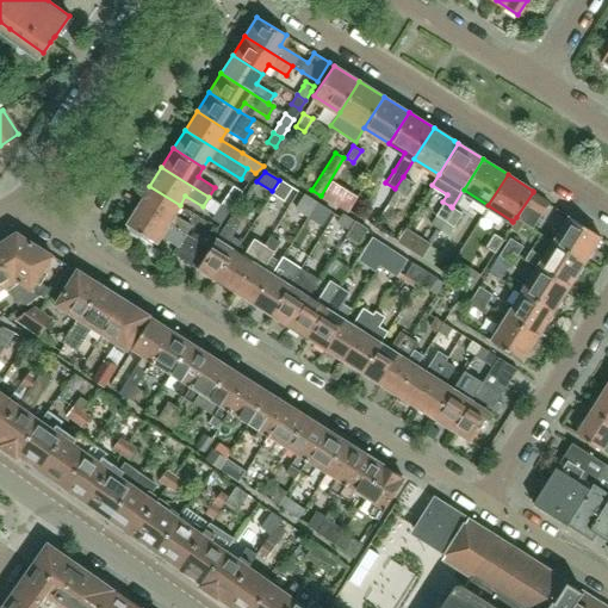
[(403,193),(411,181),(403,177),(395,188),(403,193)]
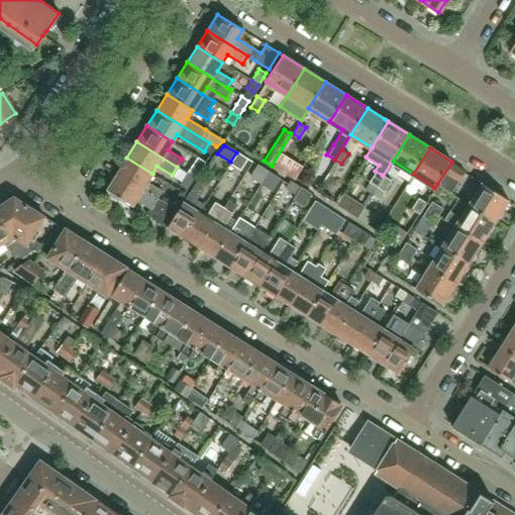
[(246,160),(236,152),(230,162),(229,164),(239,171),(246,160)]
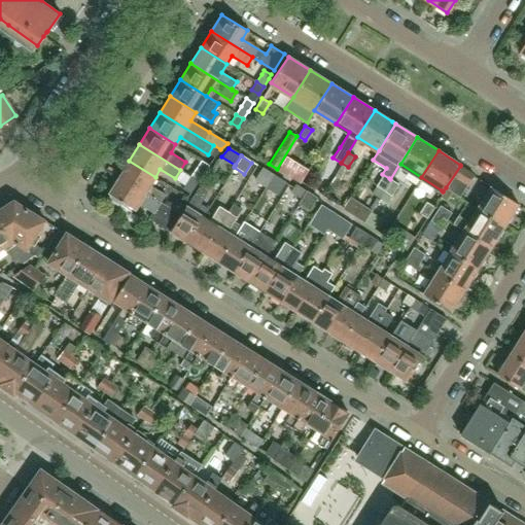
[(195,168),(189,176),(198,180),(203,172),(208,164),(200,159),(195,168)]
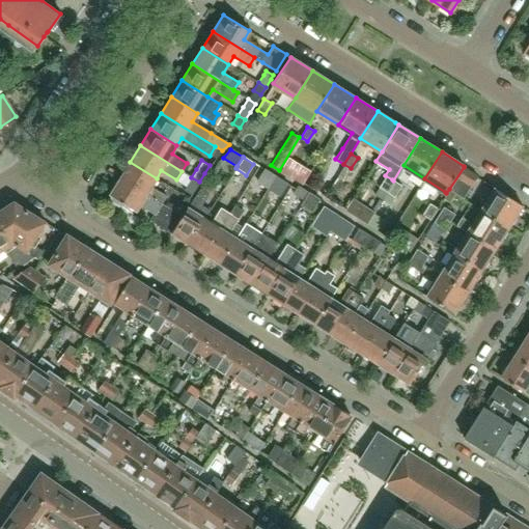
[(151,187),(157,178),(130,162),(120,177),(161,203),(166,196),(151,187)]
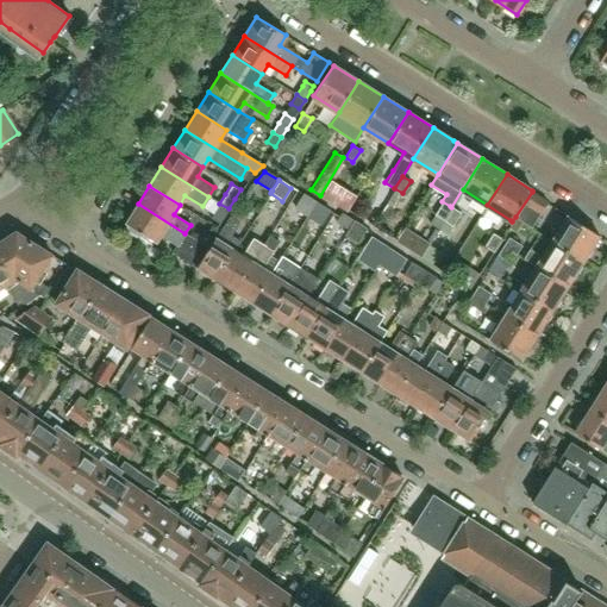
[(515,231),(521,220),(531,226),(546,201),(532,192),(515,217),(512,221),(511,220),(508,226),(515,231)]
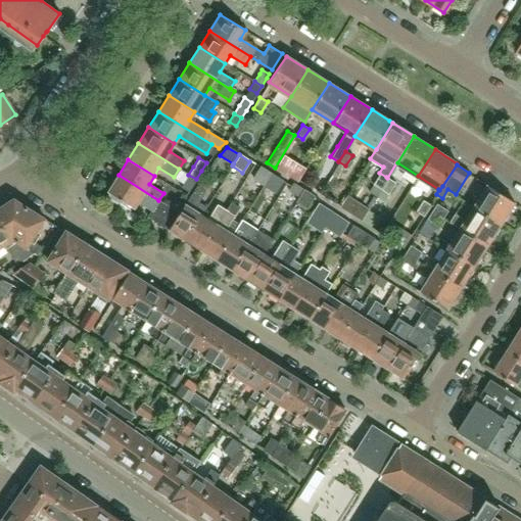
[(253,178),(263,183),(270,171),(262,166),(253,178)]
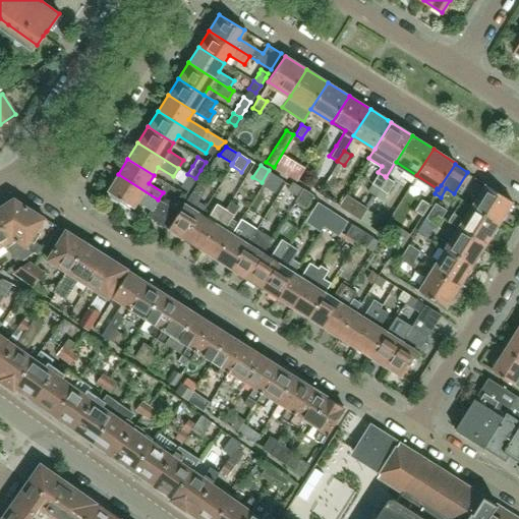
[(282,179),(269,170),(262,182),(256,189),(270,197),(274,190),(282,179)]
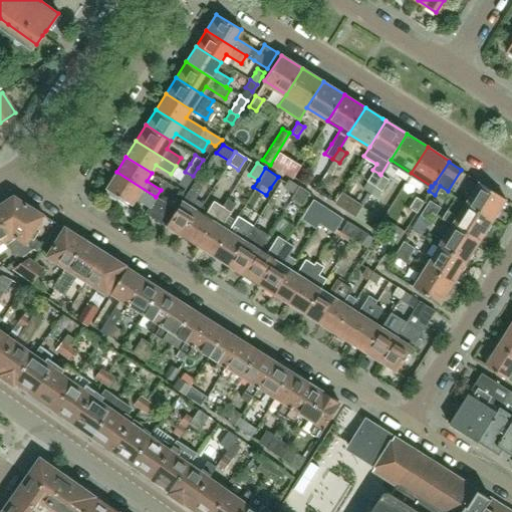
[(366,180),(373,185),(379,174),(372,170),(366,180)]
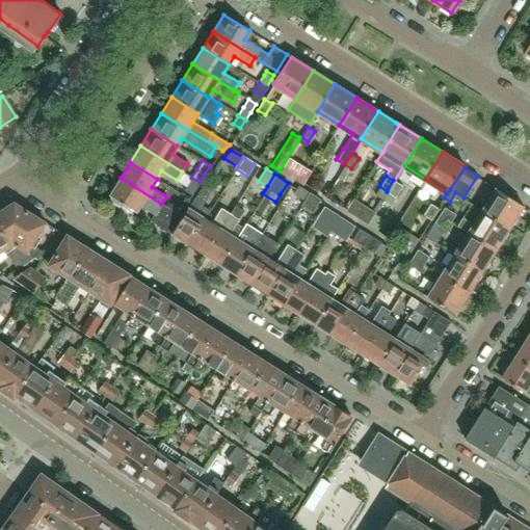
[(161,204),(121,178),(109,195),(111,195),(109,200),(120,207),(123,203),(135,211),(139,205),(152,213),(148,219),(160,227),(170,210),(161,204)]
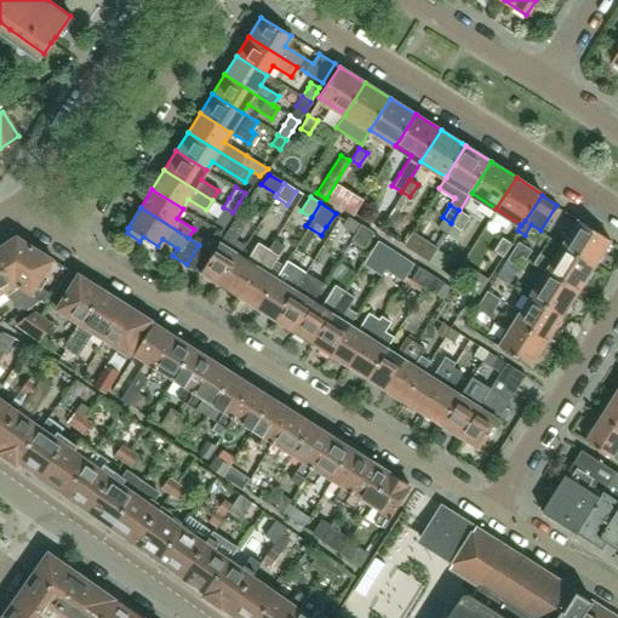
[(233,212),(223,207),(213,222),(223,228),(233,212)]
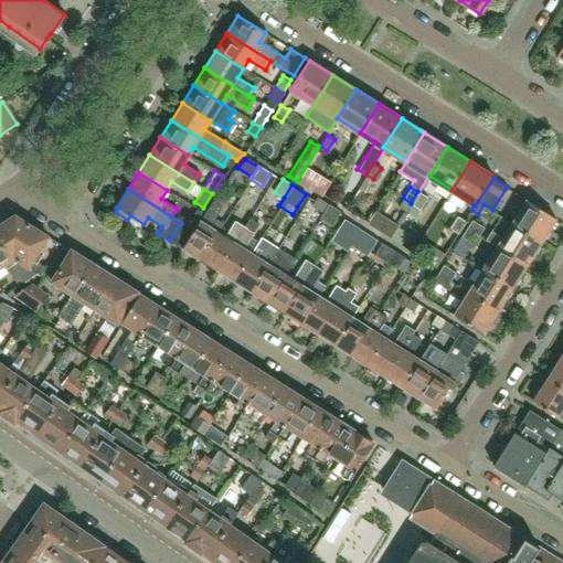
[(418,192),(417,191),(411,203),(406,211),(413,215),(418,208),(420,209),(427,198),(418,192)]
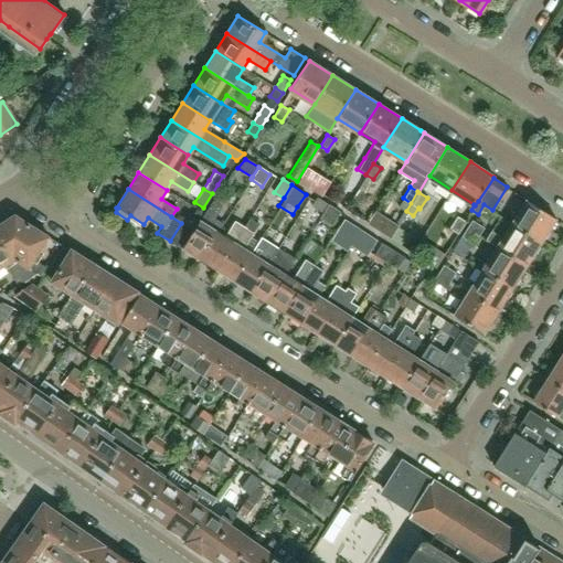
[(310,204),(324,212),(329,204),(316,195),(310,204)]
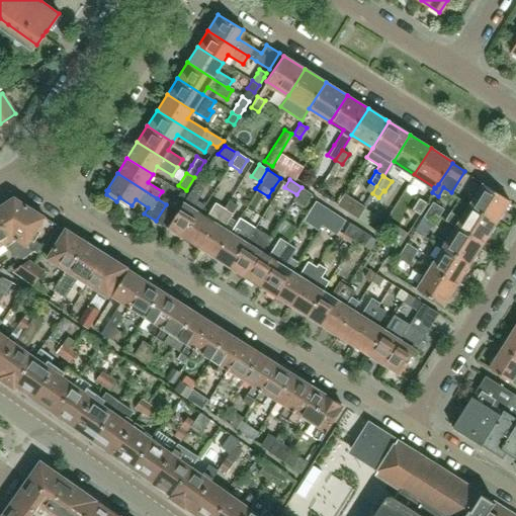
[(369,181),(365,188),(372,193),(376,186),(369,181)]
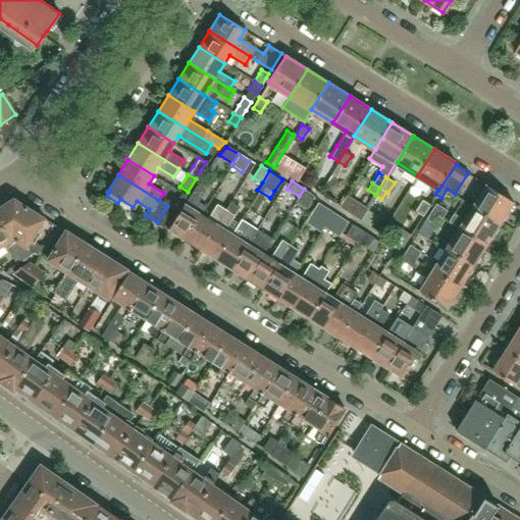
[(201,214),(206,206),(199,201),(205,191),(196,185),(185,203),(179,200),(172,202),(169,207),(167,206),(157,222),(185,240),(201,214)]
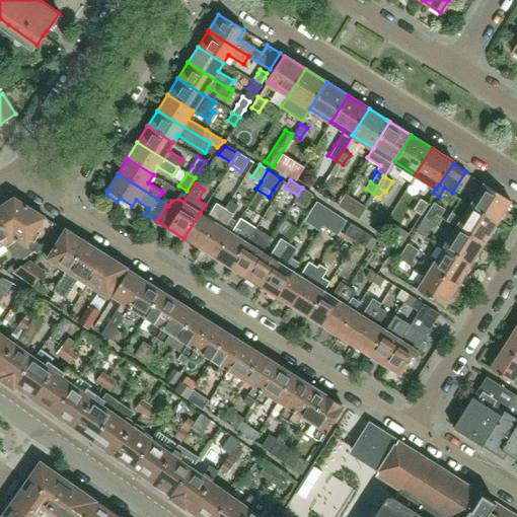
[(503,211),(510,200),(483,183),(469,205),(496,221),(498,218),(500,218),(503,213),(503,211)]
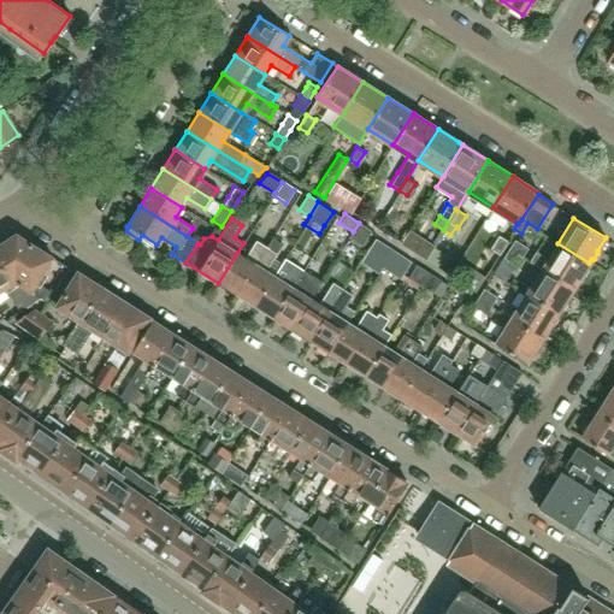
[(371,230),(359,223),(353,231),(349,237),(361,246),(371,230)]
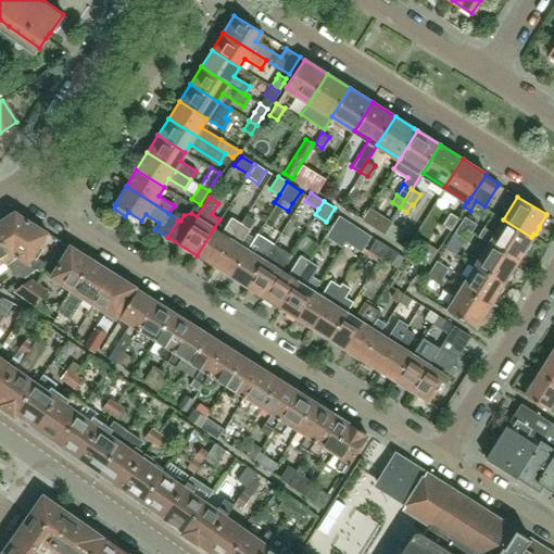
[(33,255),(47,233),(13,211),(0,219),(0,236),(12,255),(14,254),(41,272),(46,264),(33,255)]
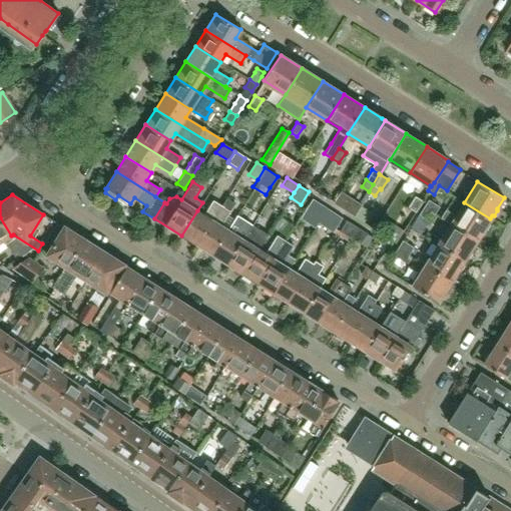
[(197,245),(227,197),(225,196),(220,204),(212,199),(203,214),(197,210),(181,235),(197,245)]
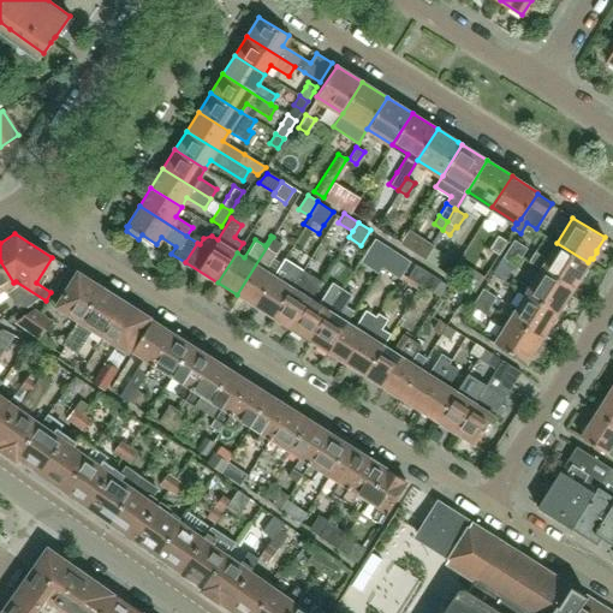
[(499,254),(506,240),(497,236),(489,248),(499,254)]
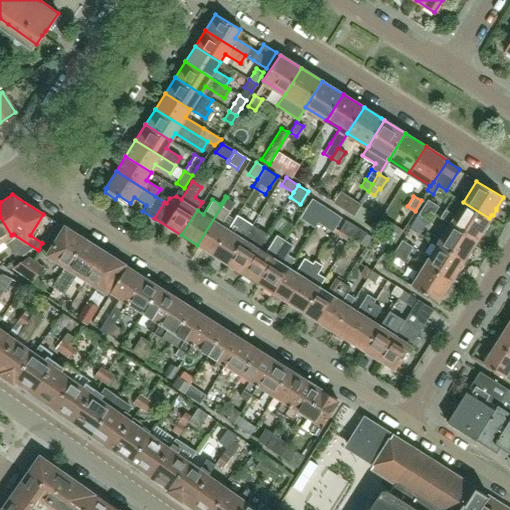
[(212,255),(229,227),(228,226),(226,228),(219,224),(234,201),(227,197),(197,245),(212,255)]
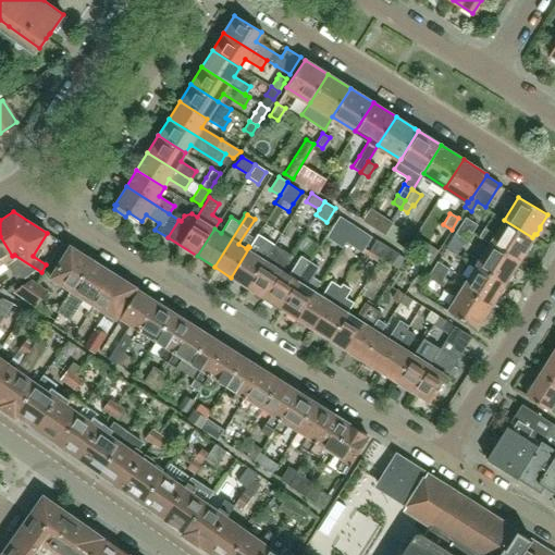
[(465,216),(459,223),(470,230),(476,222),(465,216)]
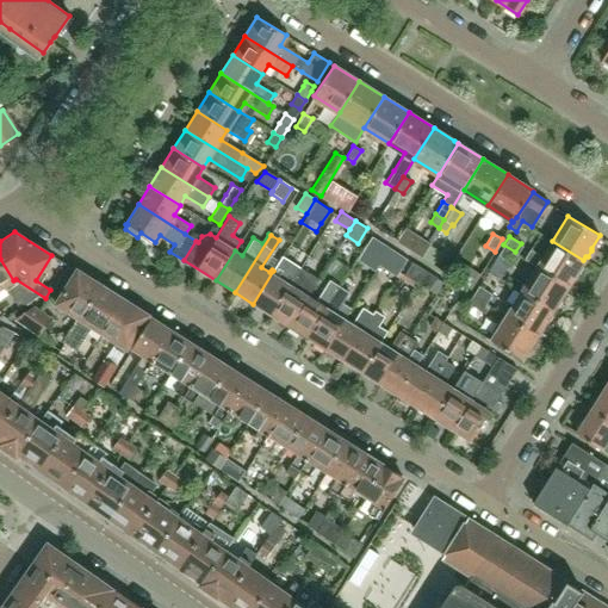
[(367,253),(380,261),(389,247),(376,239),(367,253)]
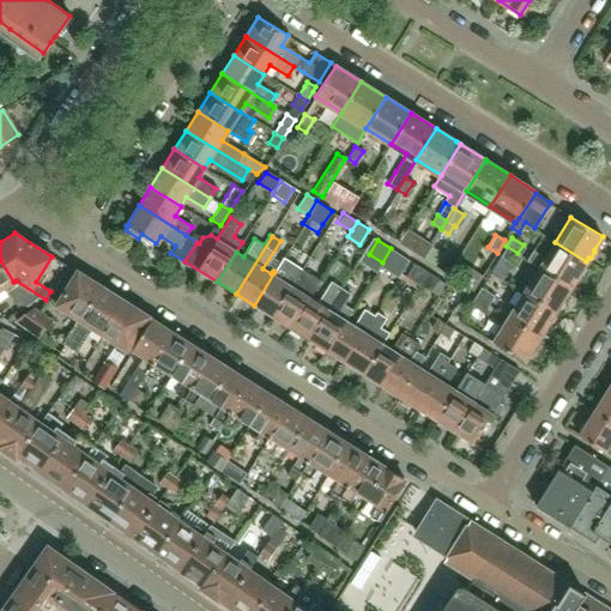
[(532,250),(527,259),(539,266),(570,286),(578,274),(581,274),(585,268),(584,265),(586,261),(555,242),(544,258),(532,250)]
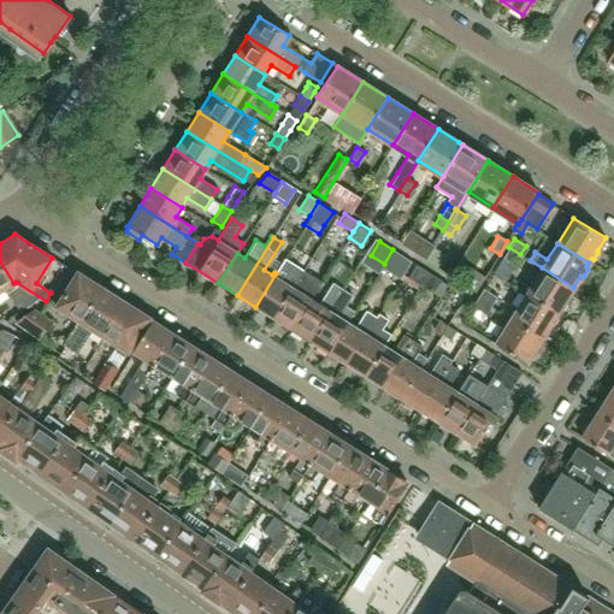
[(514,264),(520,254),(508,247),(502,257),(514,264)]
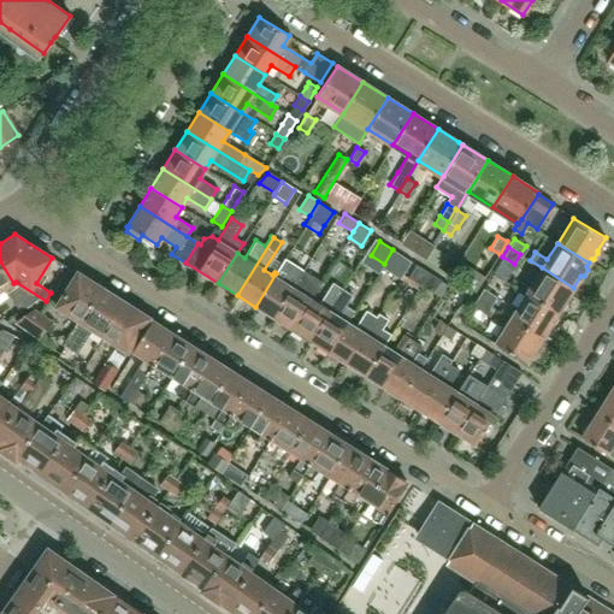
[(405,257),(393,249),(384,264),(395,271),(405,257)]
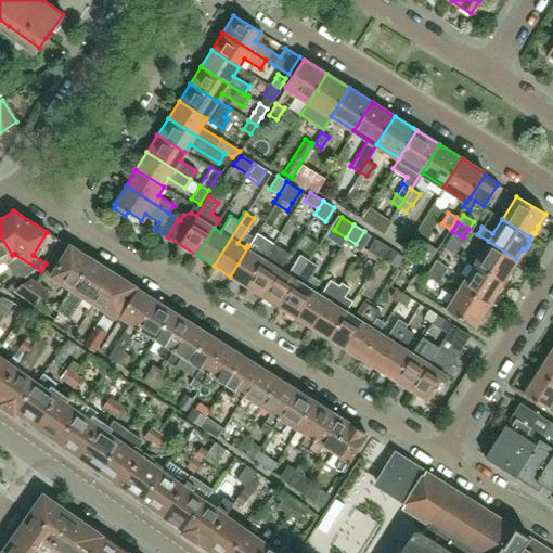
[(378,255),(385,244),(376,239),(369,234),(359,251),(375,260),(378,255)]
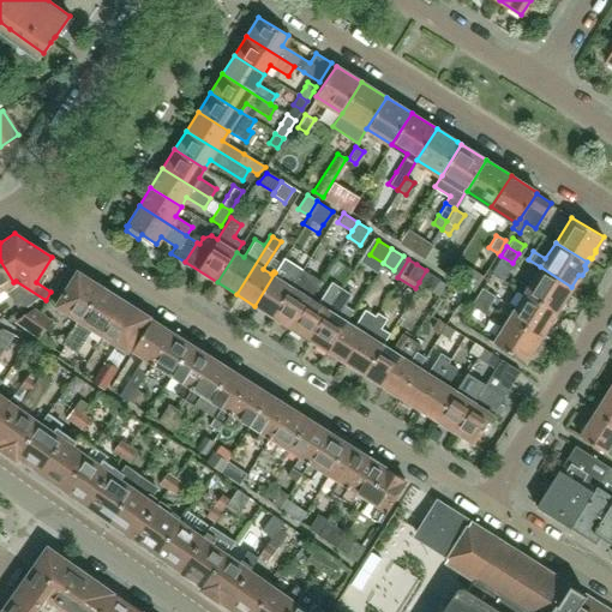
[(0,291),(13,282),(0,261),(0,291)]
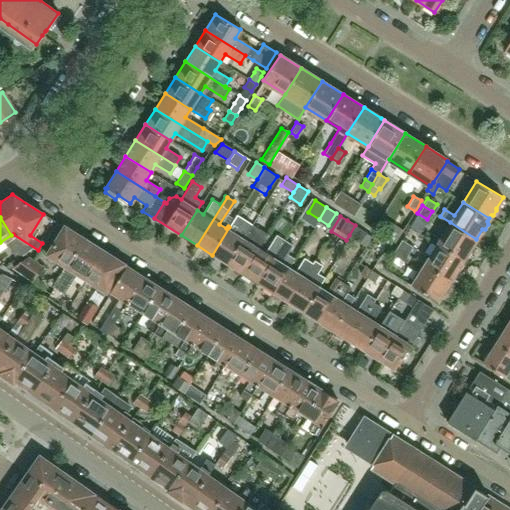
[(227,264),(248,230),(251,224),(244,219),(237,231),(229,227),(212,255),(227,264)]
